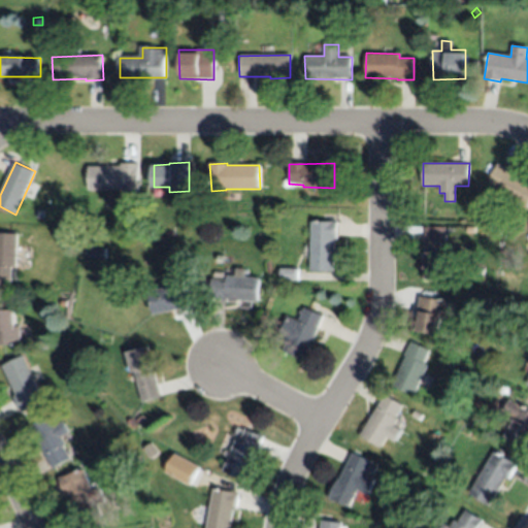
[(89,190),(90,168),(121,169),(122,164),(138,165),(137,189),(137,200),(123,199),(123,192),(89,190)]
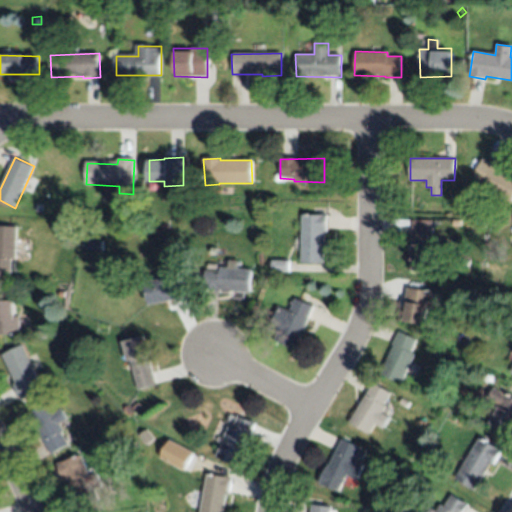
[(511,202),(484,187),(486,185),(473,178),(482,159),(496,166),(496,168),(511,176),(511,202)]
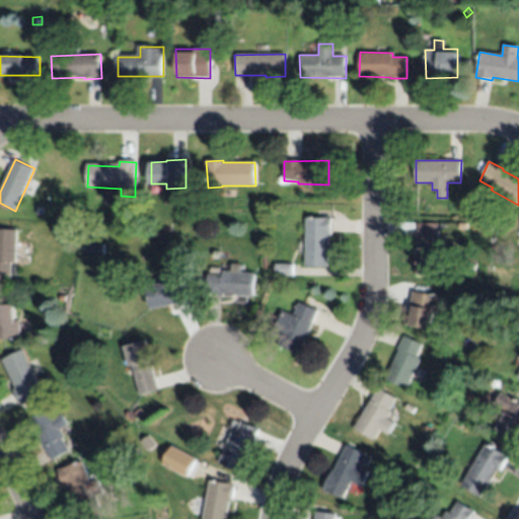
[(42,216),(34,214),(35,206),(43,207),(42,216)]
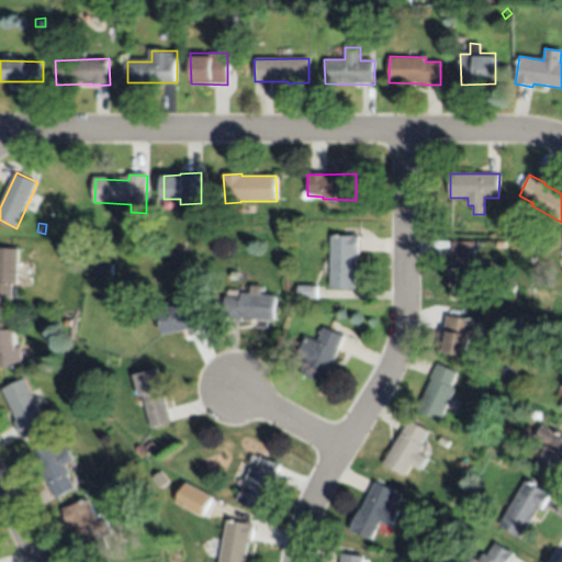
[(330,238),(359,238),(360,255),(356,255),(357,289),(333,290),(330,238)]
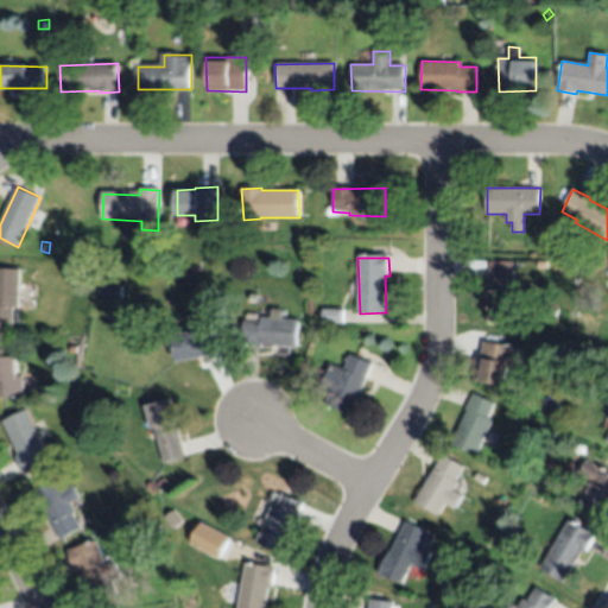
[(513,321),(487,320),(487,316),(486,316),(487,298),(489,298),(488,261),(513,263),(513,321)]
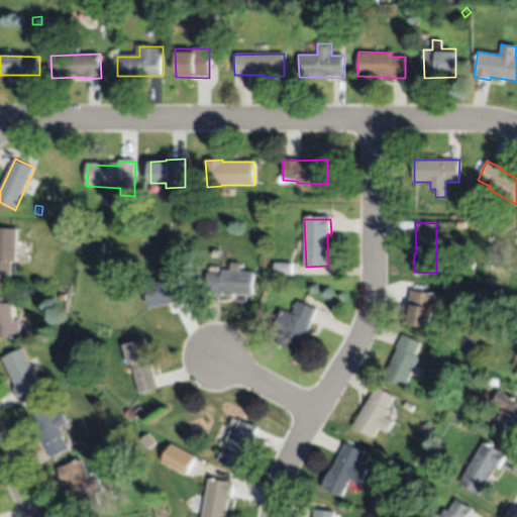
[(16,262),(12,262),(12,265),(17,266),(17,274),(12,273),(12,276),(0,275),(0,228),(18,230),(16,262)]
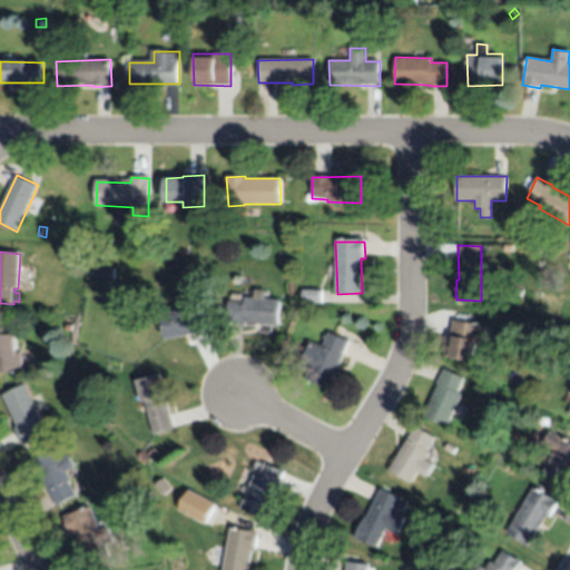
[(97,278),(97,268),(112,268),(112,278),(97,278)]
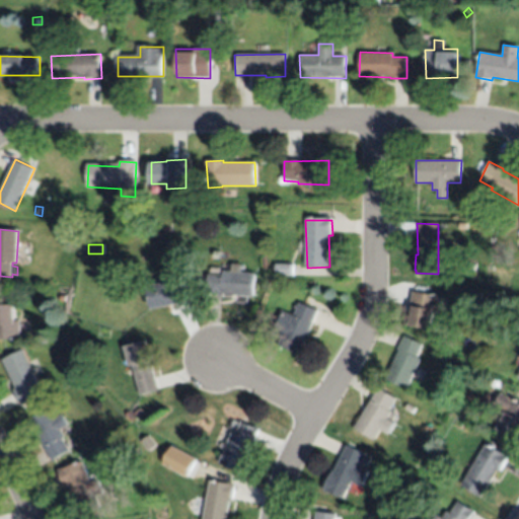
[(253,274),(251,297),(205,295),(206,275),(213,275),(213,270),(219,271),(219,275),(221,275),(221,272),(231,272),(231,265),(241,265),(240,273),(253,274)]
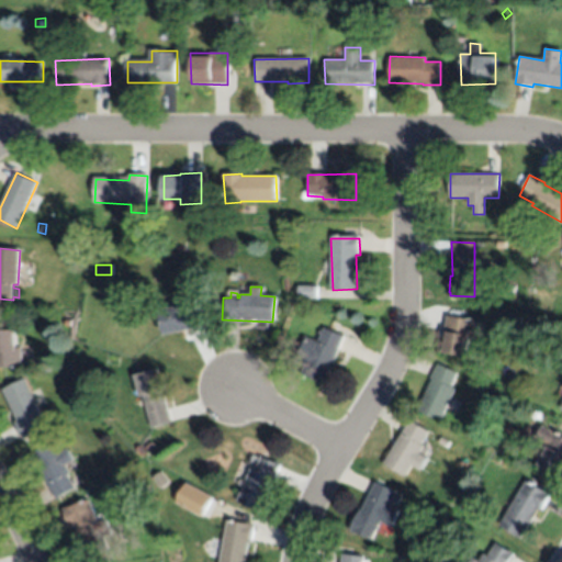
[(316,300),(298,299),(298,287),(316,287),(316,300)]
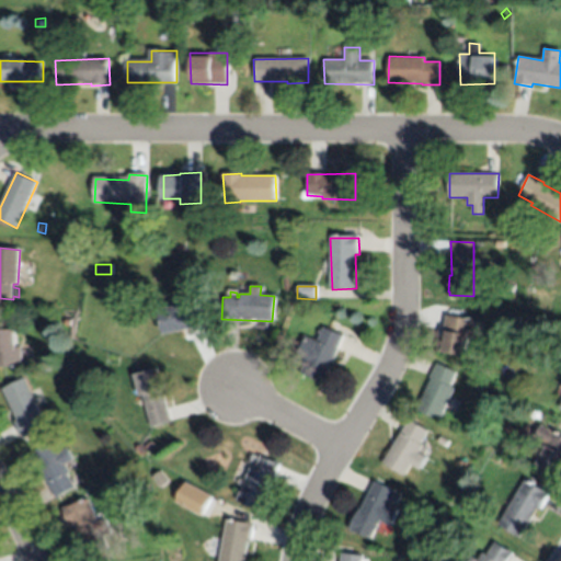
[(164,334),(160,309),(198,302),(203,327),(164,334)]
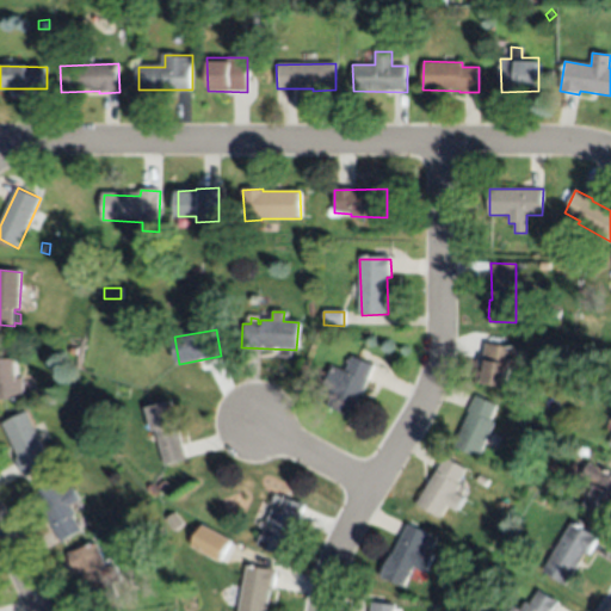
[(514,370),(511,369),(508,388),(479,383),(486,344),(519,349),(514,370)]
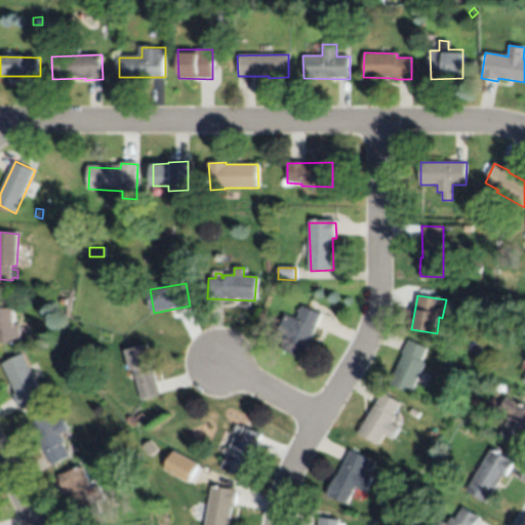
[(501,309),(499,320),(488,317),(490,306),(501,309)]
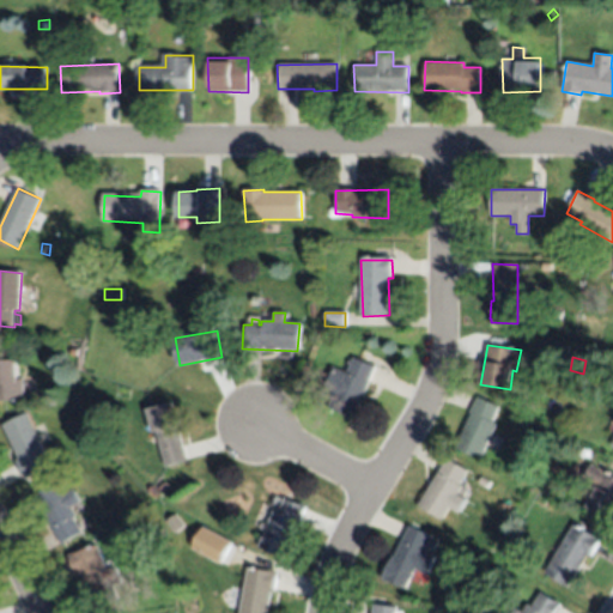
[(375,369),(354,419),(329,407),(332,399),(323,394),(335,366),(347,371),(350,366),(344,365),(347,359),(352,360),(352,359),(375,369)]
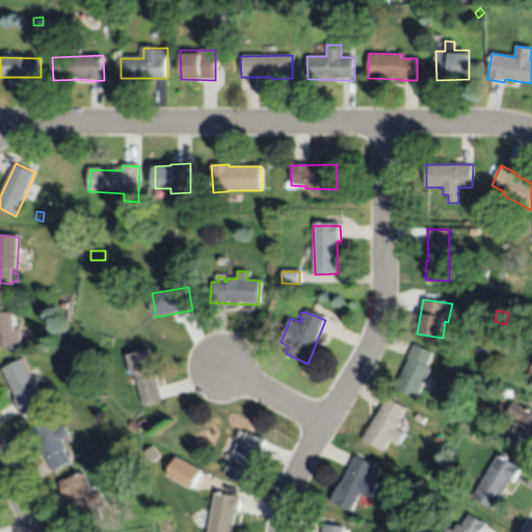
[(21,348),(0,350),(0,314),(16,313),(17,329),(20,329),(21,348)]
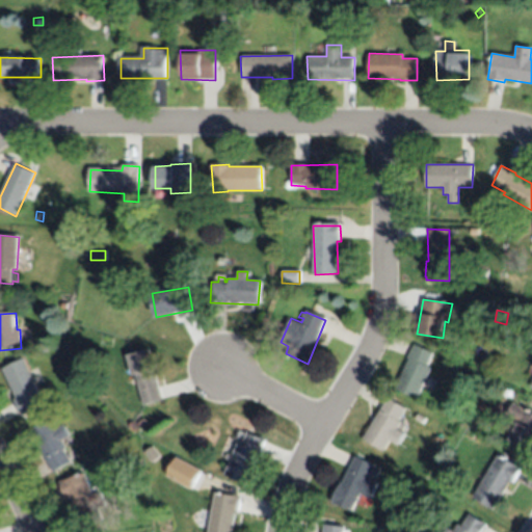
[(418,399),(396,389),(408,360),(407,358),(414,344),(433,353),(427,367),(431,368),(418,399)]
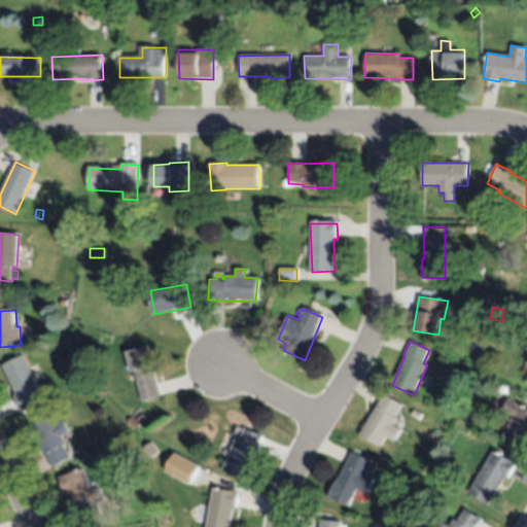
[(161,397),(142,402),(135,373),(131,373),(125,352),(149,346),(153,365),(161,397)]
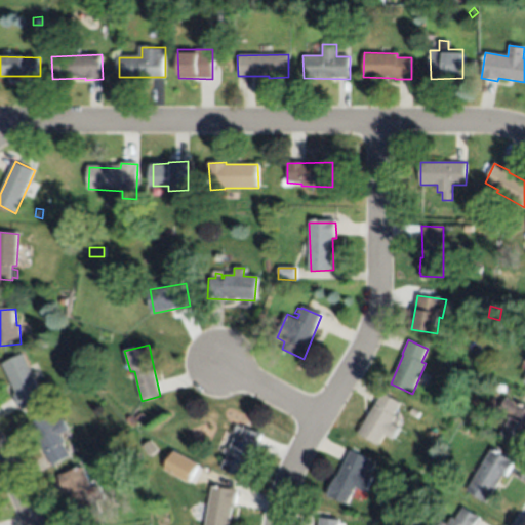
[(45,400),(22,411),(13,395),(16,394),(2,364),(23,354),(45,400)]
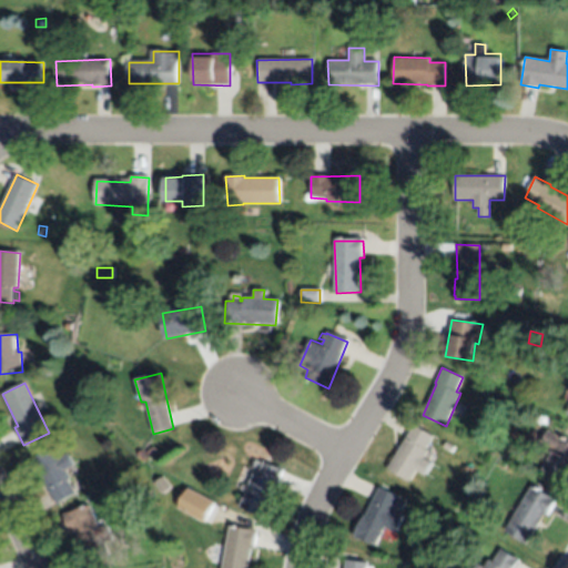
[(537,418),(539,413),(548,416),(546,422),(537,418)]
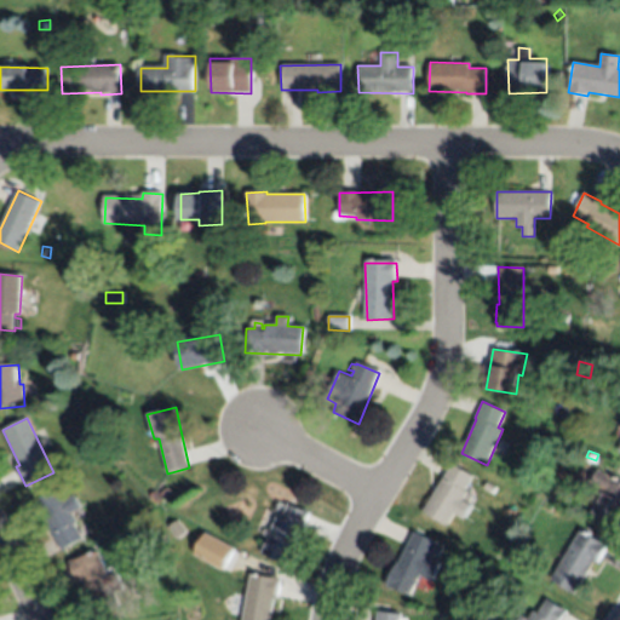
[(447,527),(423,512),(452,465),(472,478),(465,491),(468,492),(463,500),(471,506),(463,520),(454,515),(447,527)]
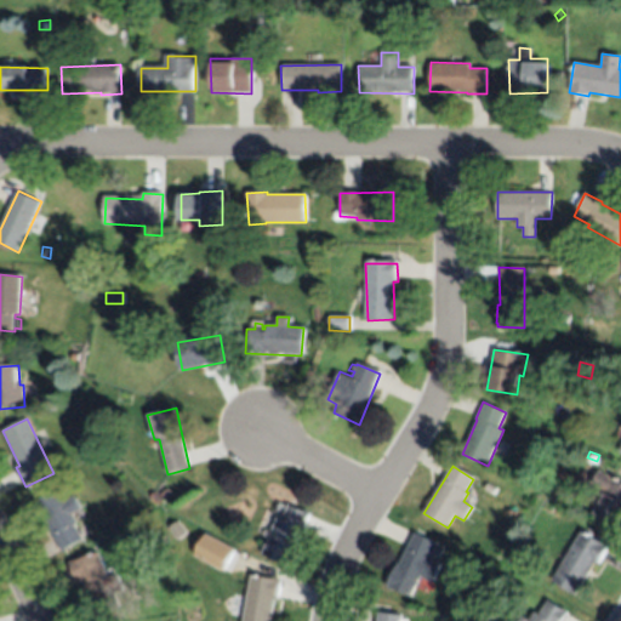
[(620,480),(620,527),(597,516),(605,499),(602,496),(604,490),(593,484),(598,473),(608,479),(610,476),(620,480)]
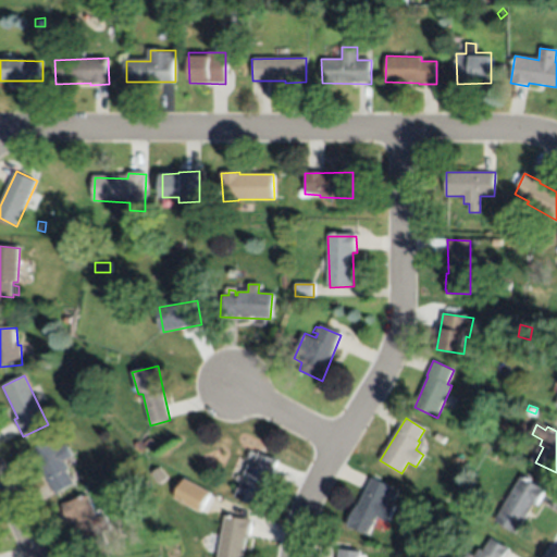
[(433,438),(436,433),(446,438),(442,444),(433,438)]
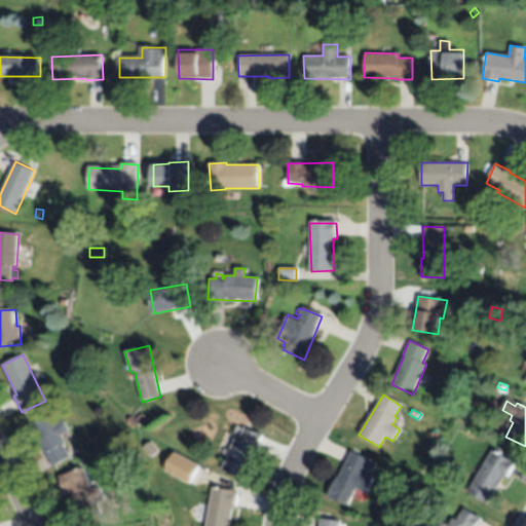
[(52,465),(29,425),(49,413),(55,424),(63,420),(69,431),(62,436),(66,443),(64,445),(70,456),(52,465)]
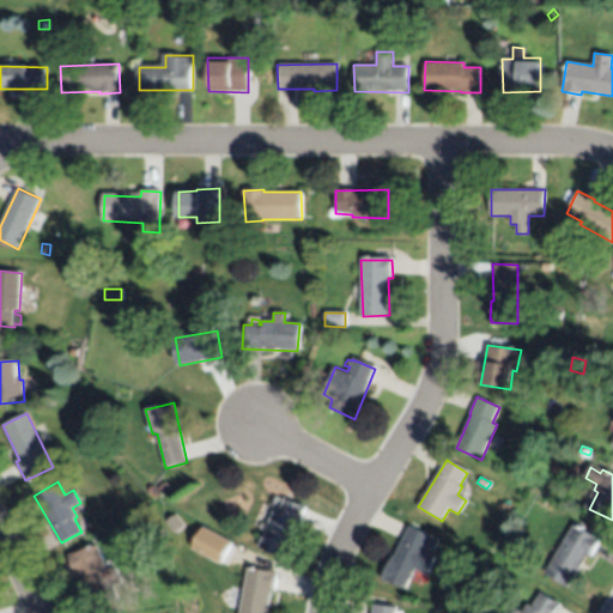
[(281,560),(258,548),(273,513),(277,514),(284,498),(305,508),(281,560)]
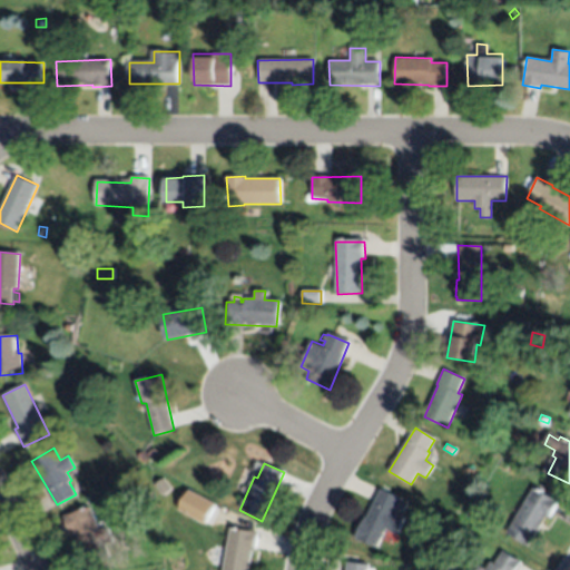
[(520,480),(512,474),(516,470),(523,475),(520,480)]
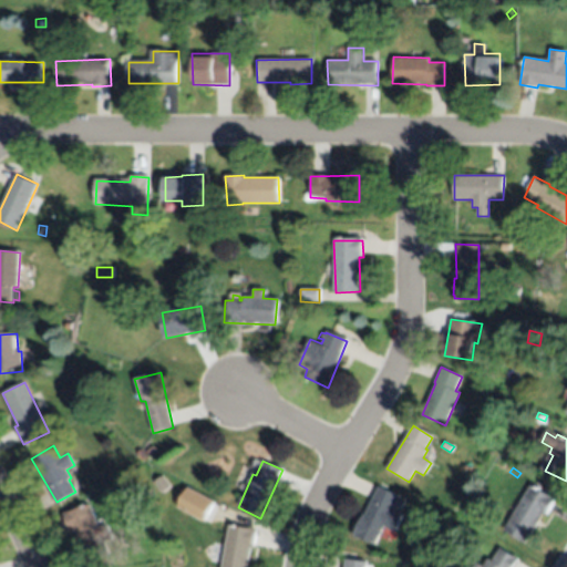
[(160,474),(168,485),(162,492),(152,482),(160,474)]
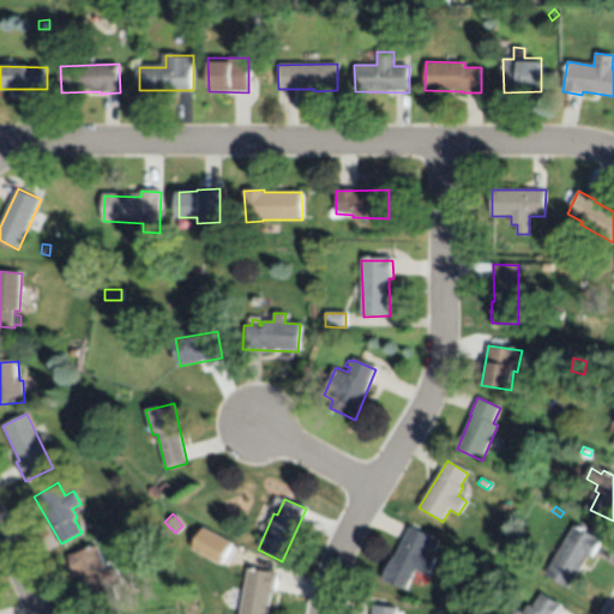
[(570,588),(545,573),(575,524),(602,541),(593,558),(588,557),(570,588)]
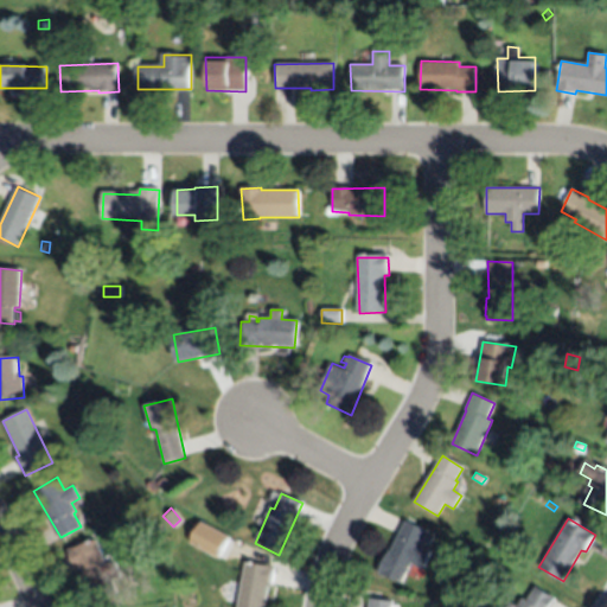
[(401,583),(378,572),(389,551),(390,553),(407,521),(427,532),(421,545),(432,551),(421,569),(411,563),(401,583)]
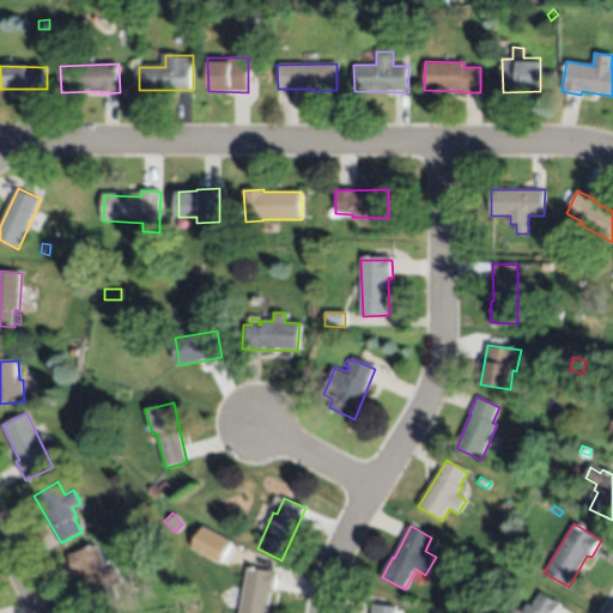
[(155,538),(153,529),(162,528),(163,535),(155,538)]
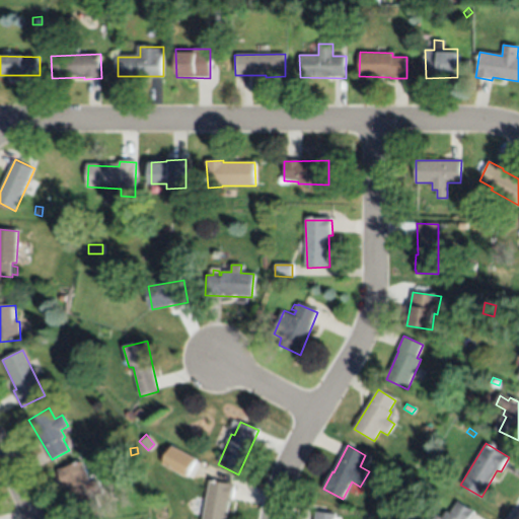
[(162,466),(189,476),(196,457),(170,447),(162,466)]
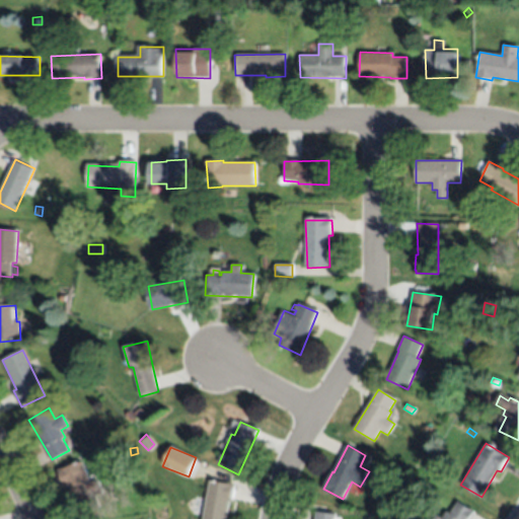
[(78,515),(67,486),(65,487),(58,471),(82,462),(90,484),(97,480),(101,492),(94,495),(99,506),(78,515)]
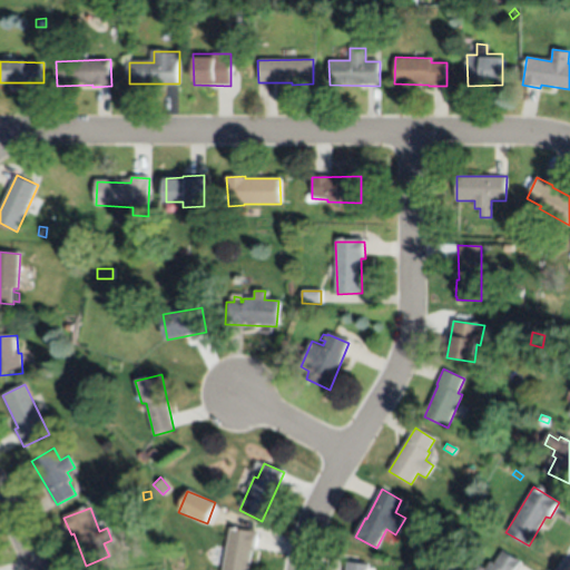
[(220,569),(231,526),(257,532),(254,550),(252,550),(247,569),(220,569)]
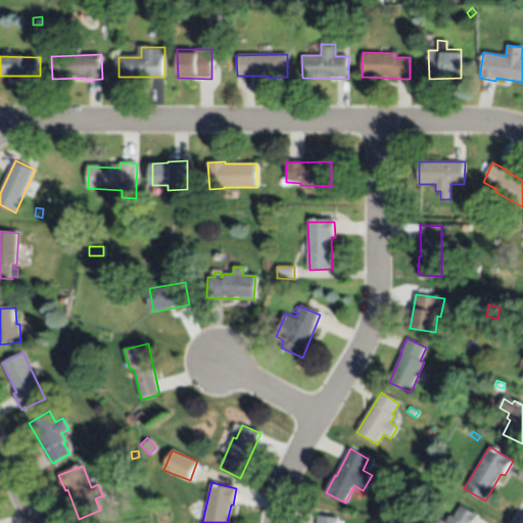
[(462,505),(478,515),(472,522),(444,522),(449,516),(454,518),(462,505)]
